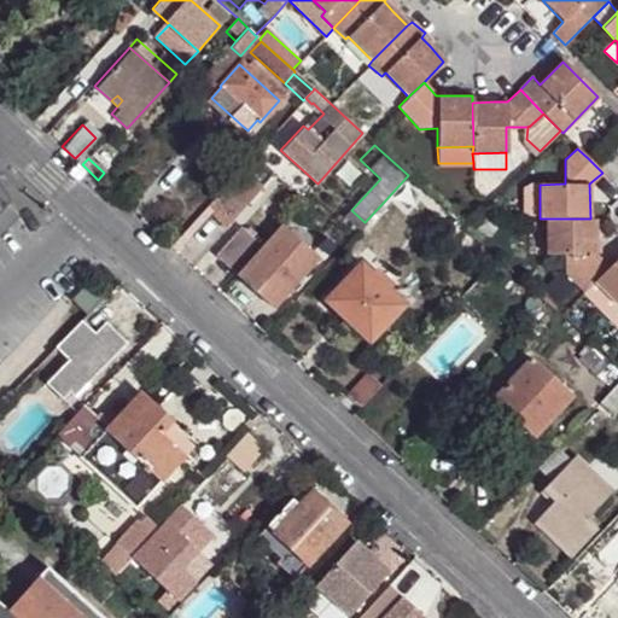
[(384,202),(394,210),(400,203),(417,184),(408,175),(384,202)]
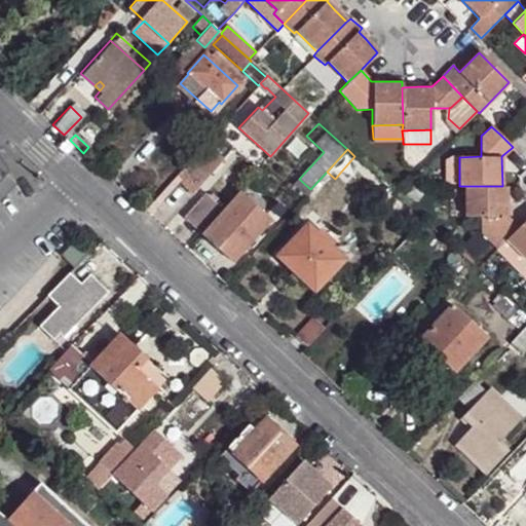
[(354,156),(340,173),(345,177),(352,168),(360,177),(368,168),(370,166),(357,155),(354,156)]
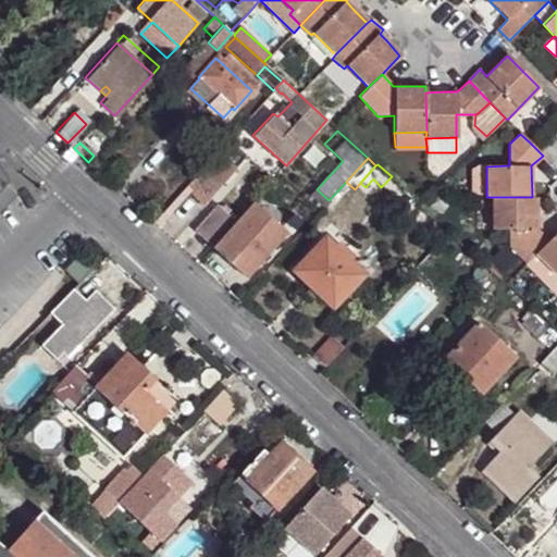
[(203,173),(192,184),(209,200),(220,188),(203,173)]
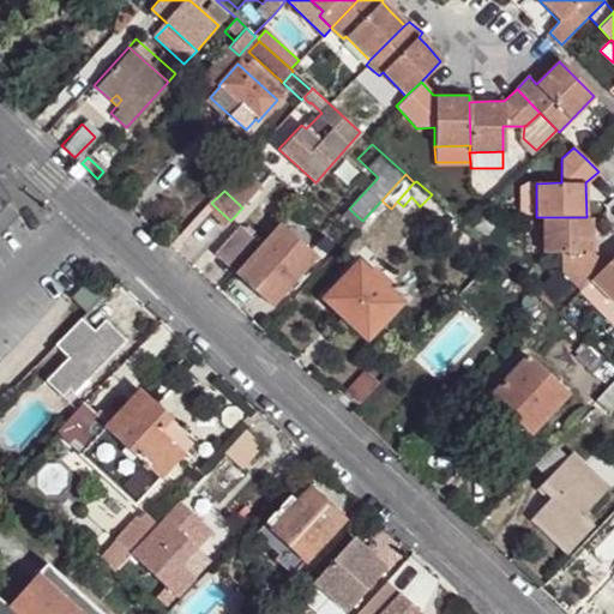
[(403,206),(411,215),(420,206),(411,197),(403,206)]
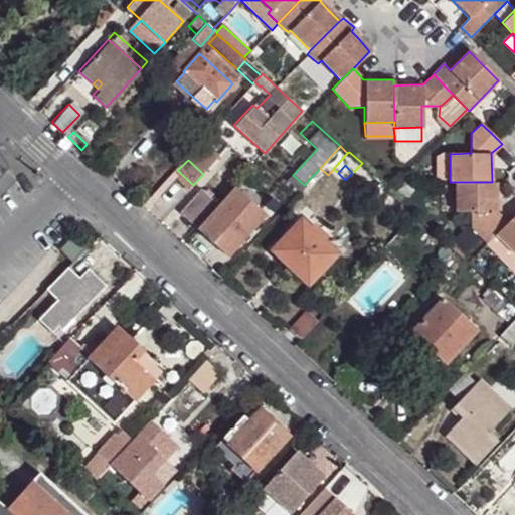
[(320,168),(304,185),(311,192),(328,175),(320,168)]
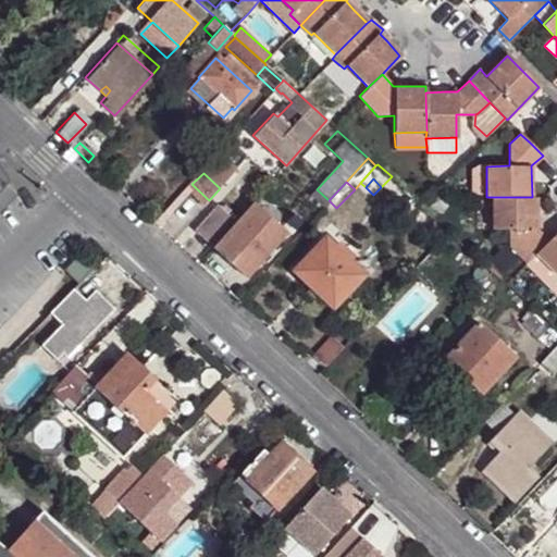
[(362,196),(353,206),(366,215),(375,206),(362,196)]
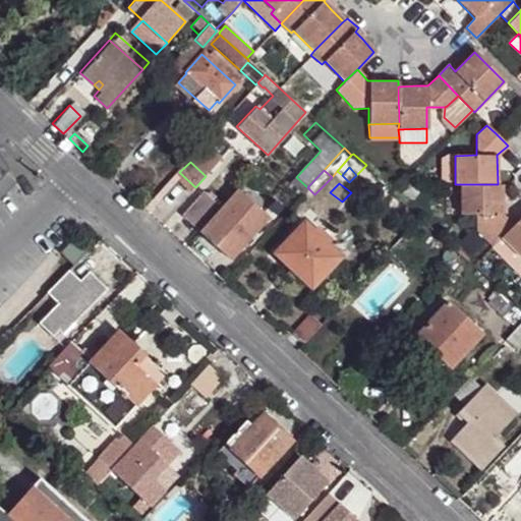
[(475,214),(476,230),(491,246),(500,237),(513,224),(502,214),(503,184),(498,184),(460,184),(460,214),(475,214)]
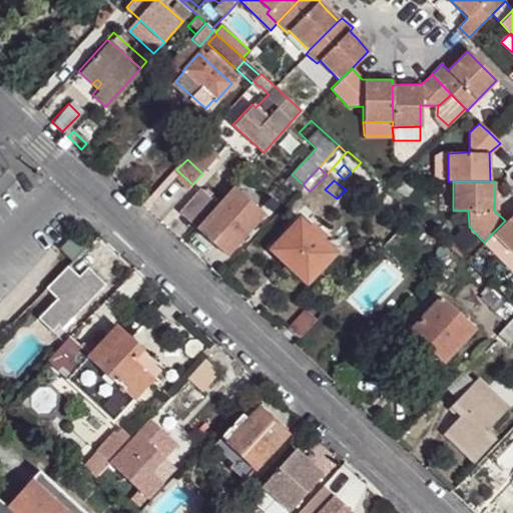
[(177,210),(194,227),(216,203),(199,187),(177,210)]
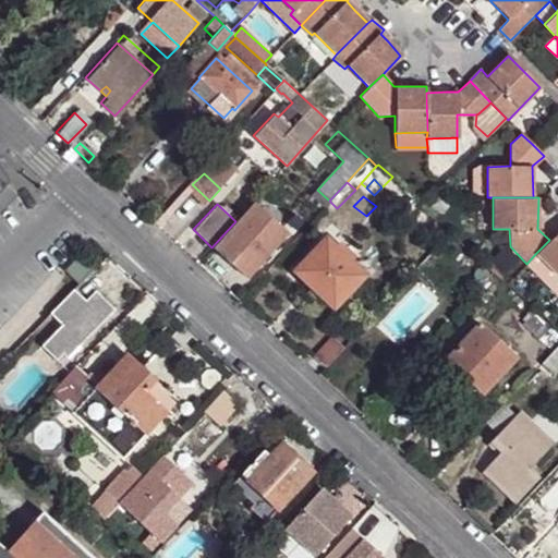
[(244,276),(283,233),(253,204),(235,221),(211,247),(244,276)]
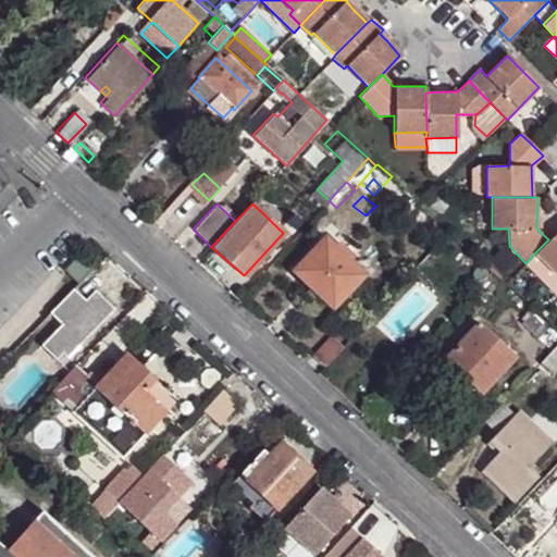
[(556,231),(548,239),(534,254),(556,276),(556,231)]
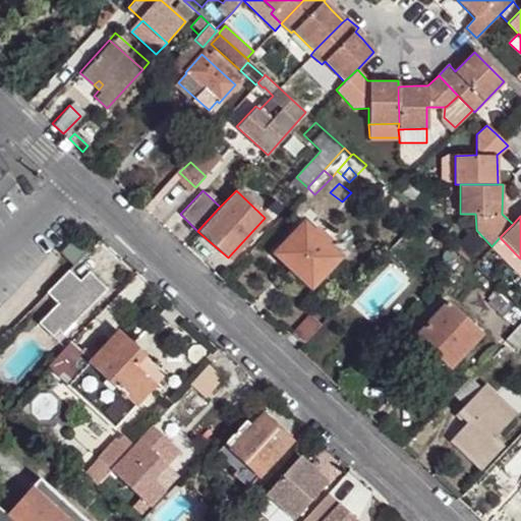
[(273,253),(308,286),(337,255),(325,245),(328,241),(315,229),(311,233),(302,224),(273,253)]
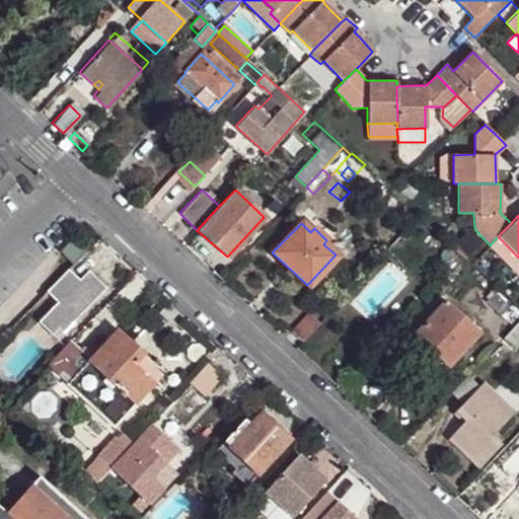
[(336,254),(343,247),(330,236),(326,240),(323,244),(336,254)]
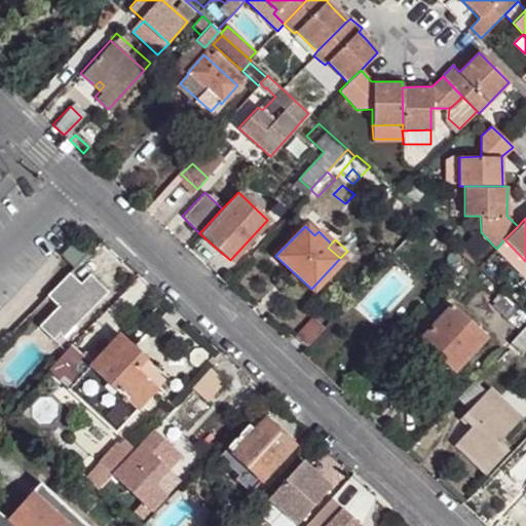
[(74,268),(86,255),(71,241),(60,255),(74,268)]
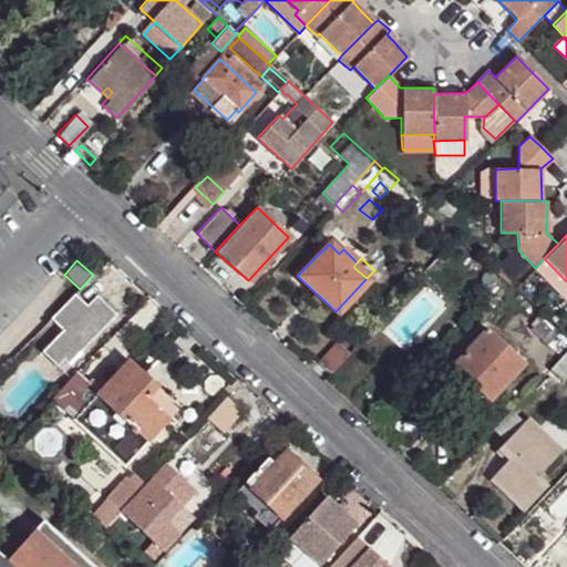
[(60,371),(117,312),(96,294),(88,303),(76,292),(51,317),(63,329),(41,351),(60,371)]
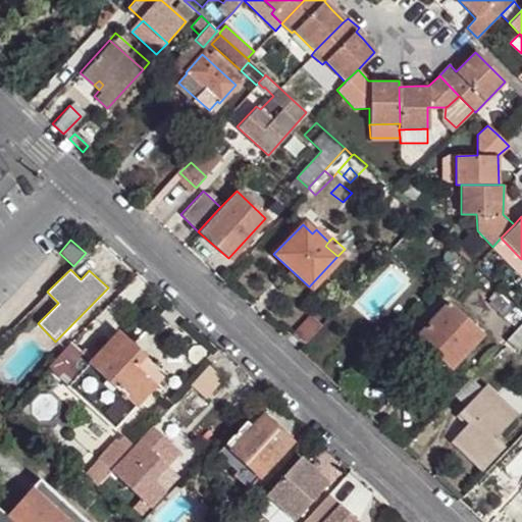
[(492,293),(488,298),(491,301),(488,303),(504,317),(509,310),(510,309),(492,293)]
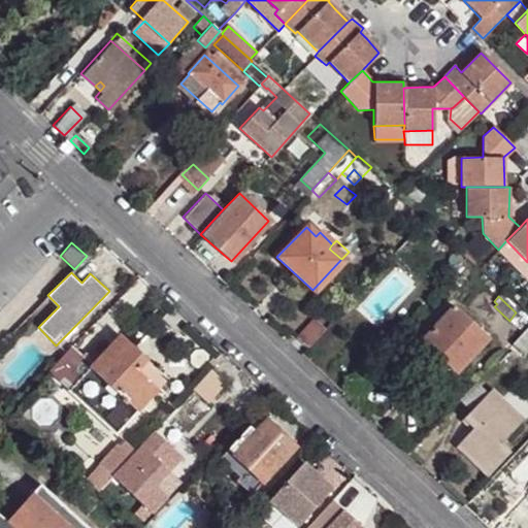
[(488,338),(454,306),(422,339),(457,372),(488,338)]
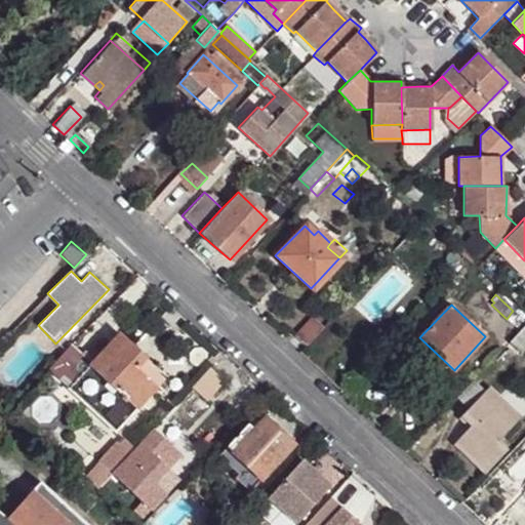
[(303,346),(321,327),(311,317),(293,335),(303,346)]
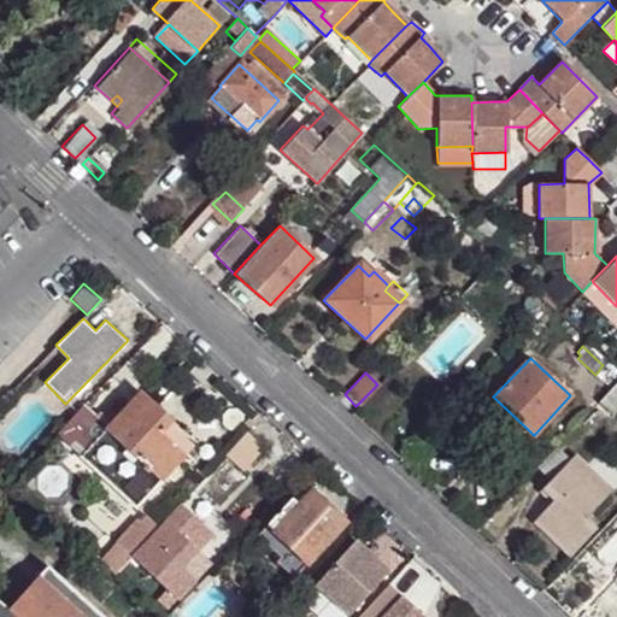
[(611,415),(616,407),(616,383),(599,404),(611,415)]
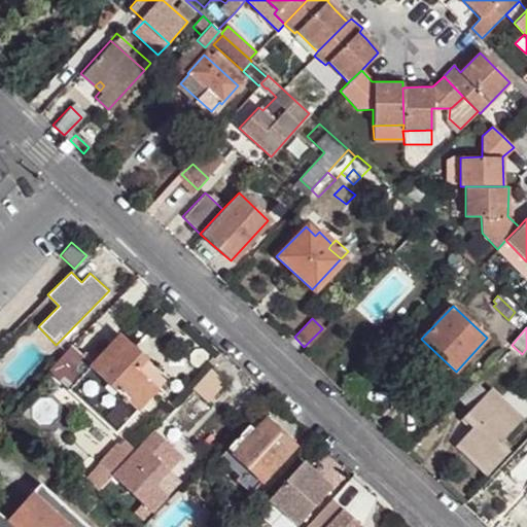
[(113,340),(90,365),(137,410),(162,382),(142,362),(146,359),(118,334),(113,340)]
